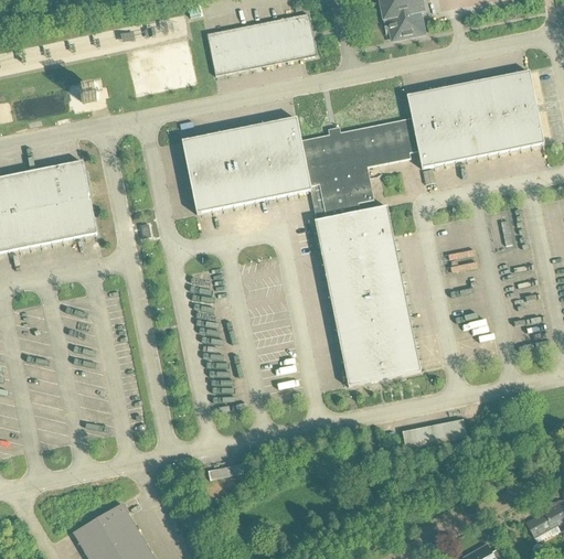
[(379,0),(383,18),(386,17),(391,38),(423,31),(418,10),(423,9),(421,0),(379,0)]
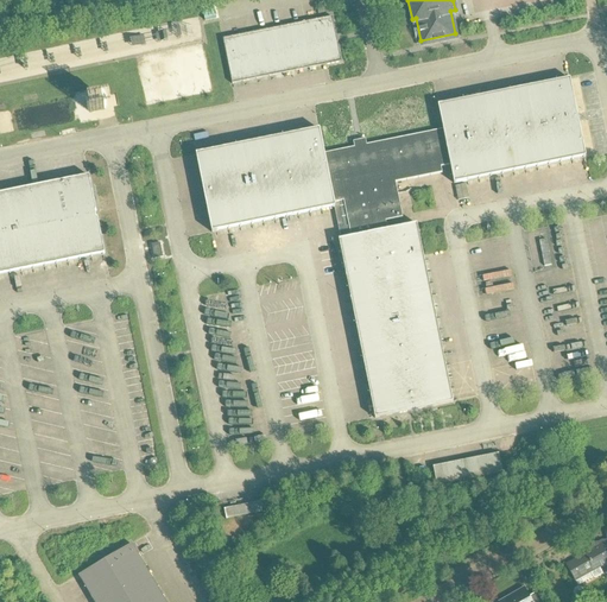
[(222,35),(231,80),(340,57),(332,12),(222,35)]
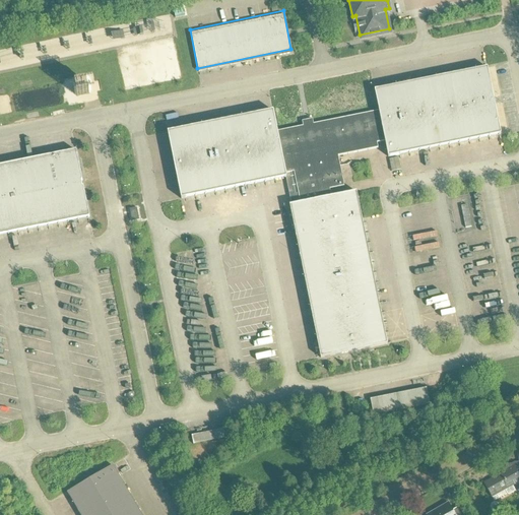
[(337,152),(377,144),(376,139),(384,137),(387,153),(500,130),(487,64),(374,86),(378,107),(276,127),(272,107),(167,128),(180,195),(285,174),(284,170),(293,168),(299,199),(288,201),(319,353),(369,343),(369,345),(373,344),(373,343),(386,340),(355,188),(330,193),(328,185),(343,182),(337,152)]
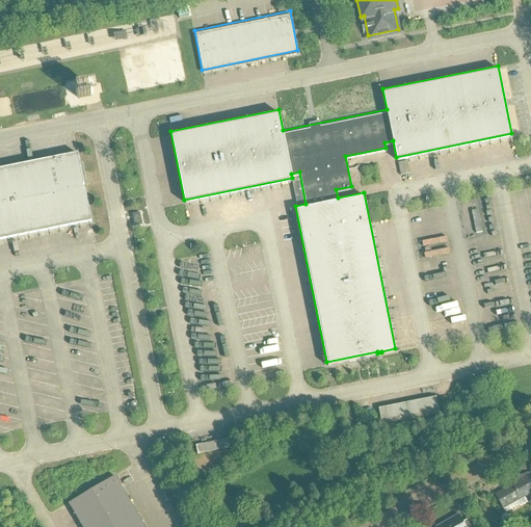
[(0,236),(90,218),(84,187),(82,187),(81,182),(83,182),(77,150),(0,165),(0,236)]
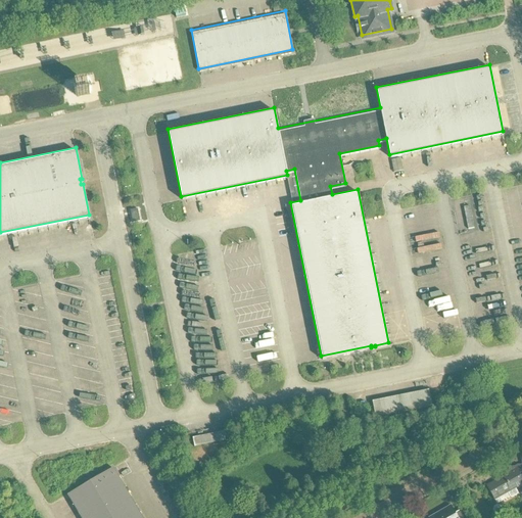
[(463,203),(467,225),(473,224),(469,202),(463,203)]
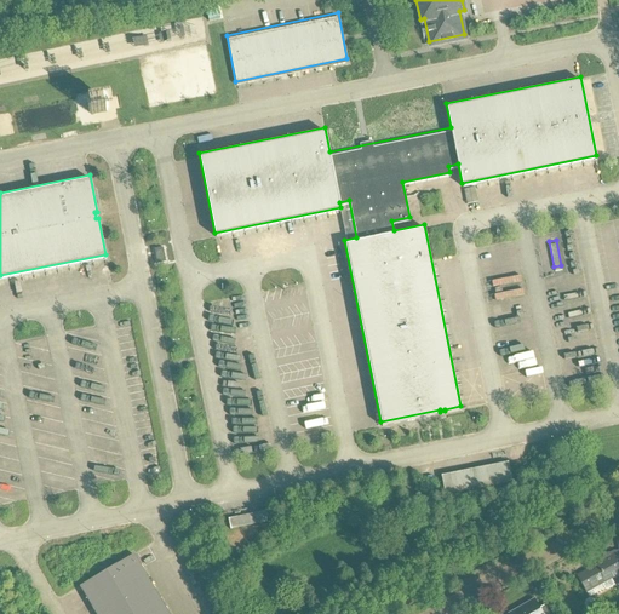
[(154,245),(156,259),(165,258),(162,244),(154,245)]
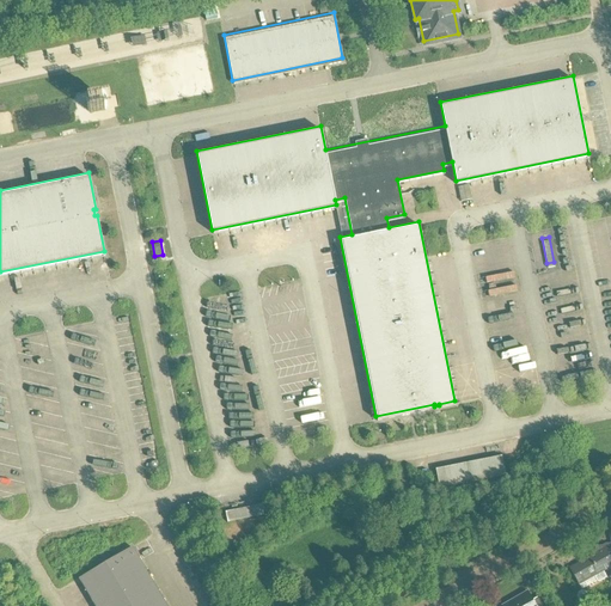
[(224,508),(226,518),(227,518),(226,516),(262,509),(262,510),(263,510),(261,501),(261,502),(225,509),(225,508),(224,508)]
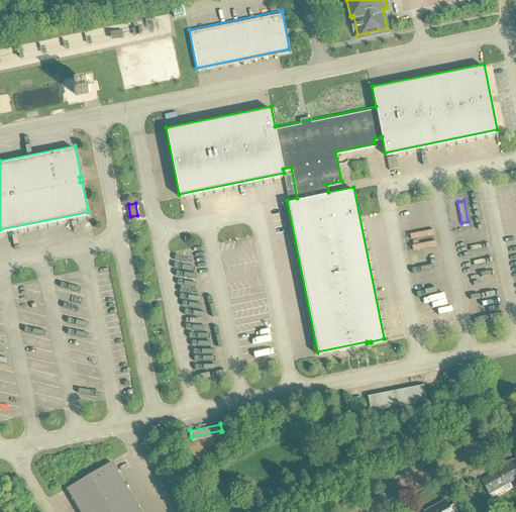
[(491,495),(487,497),(486,500),(488,503),(492,504),(495,503),(496,499),(492,493),(503,487),(504,488),(511,484),(508,479),(515,475),(515,465),(514,467),(511,462),(514,459),(511,454),(508,456),(501,457),(502,464),(480,476),(491,495)]
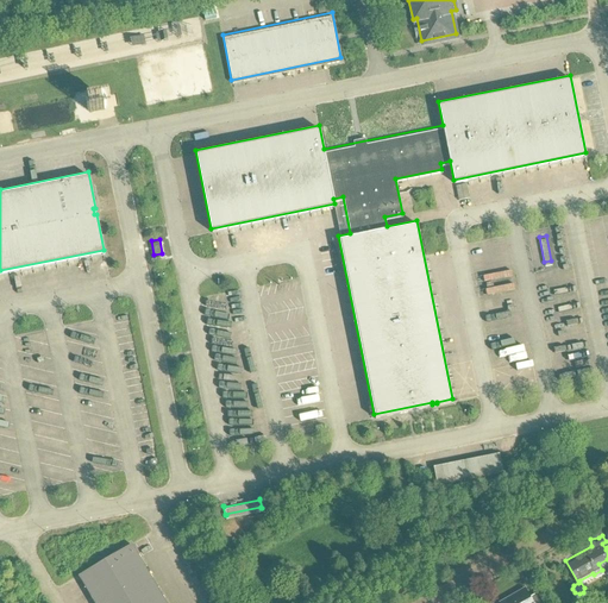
[(77,572),(95,602),(167,602),(131,541),(77,572)]
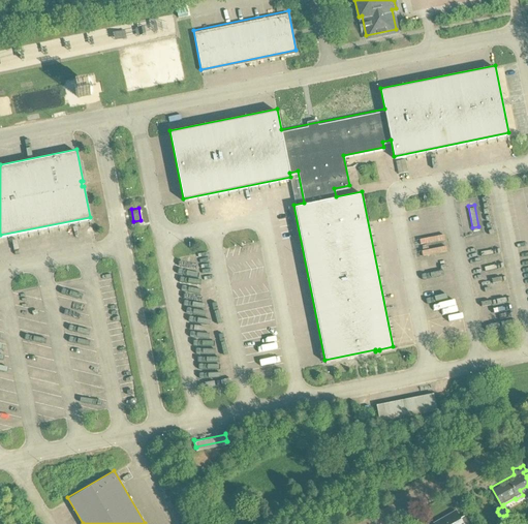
[(434,523),(472,523),(466,512),(460,516),(455,507),(433,521),(434,523)]
